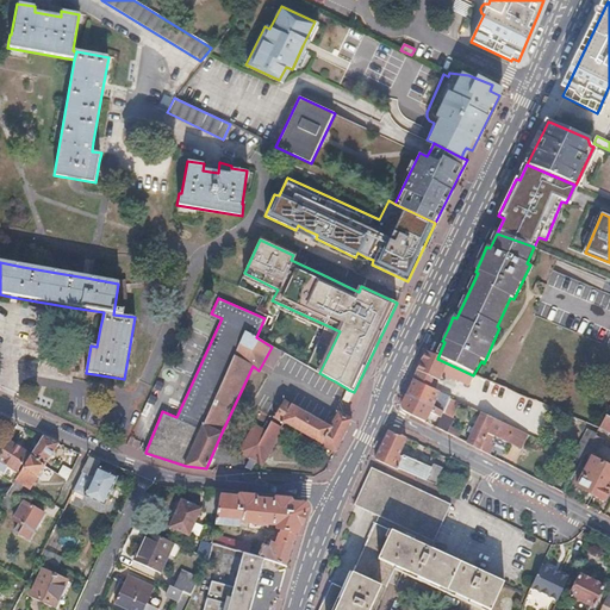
[(282,352),(272,347),(259,371),(268,375),(282,352)]
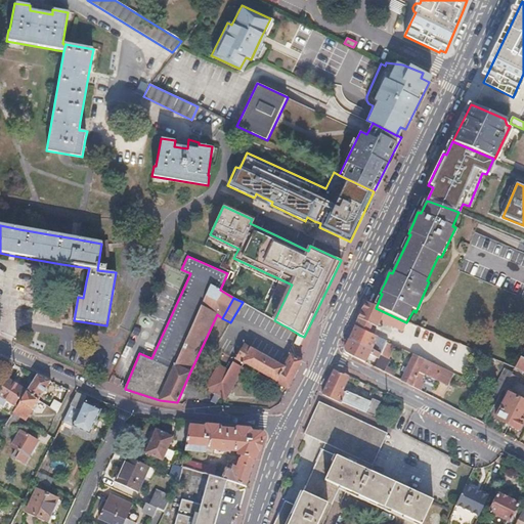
[(406,322),(376,308),(365,303),(356,321),(355,324),(368,332),(370,328),(373,324),(377,326),(380,320),(402,331),(406,322)]
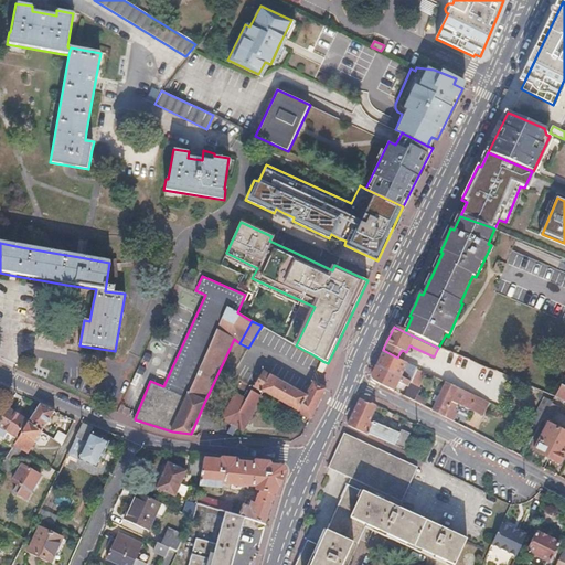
[(397,358),(383,350),(376,364),(401,375),(412,381),(417,369),(417,366),(397,358)]
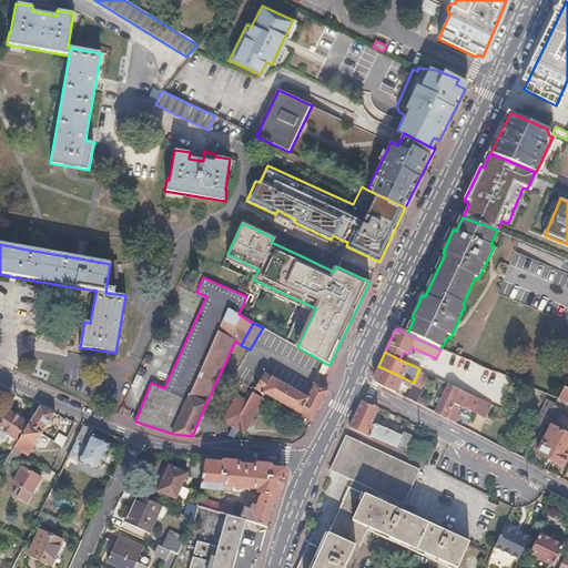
[(64,359),(39,359),(39,371),(64,371),(64,359)]
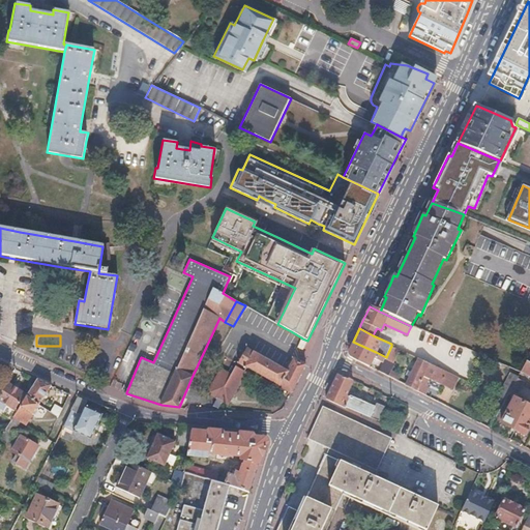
[(298,348),(302,350),(307,341),(302,339),(298,348)]
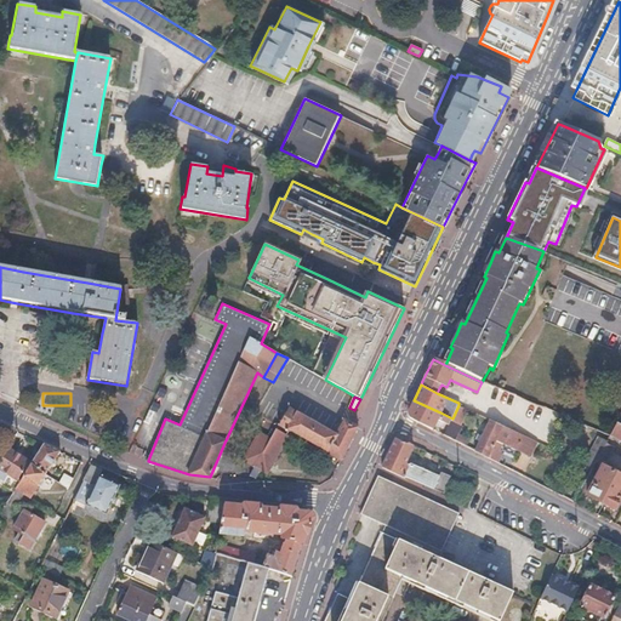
[(440,412),(414,400),(411,408),(409,414),(409,416),(410,419),(433,429),(440,412)]
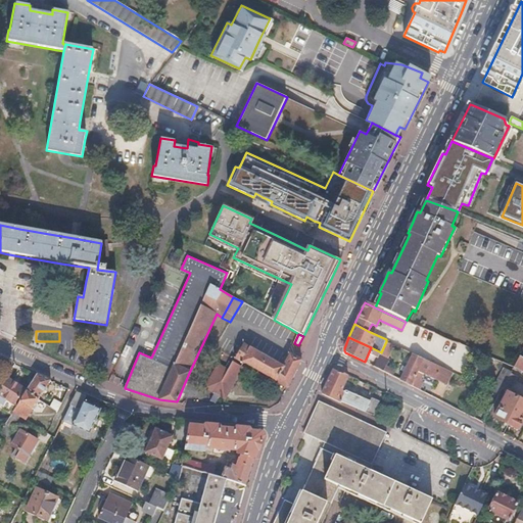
[(394,345),(386,341),(381,352),(389,357),(394,345)]
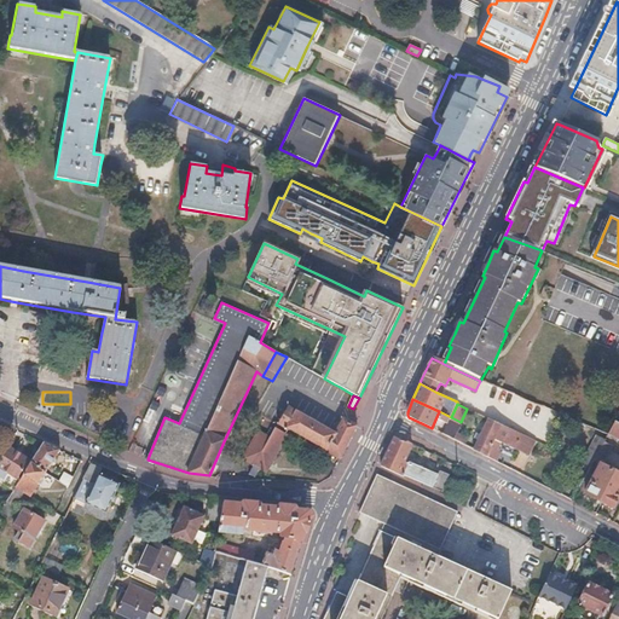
[(356,428),(358,424),(342,416),(334,433),(329,429),(322,426),(316,422),(310,418),(302,415),(296,411),(288,406),(285,410),(278,423),(290,431),(340,458),(356,428)]
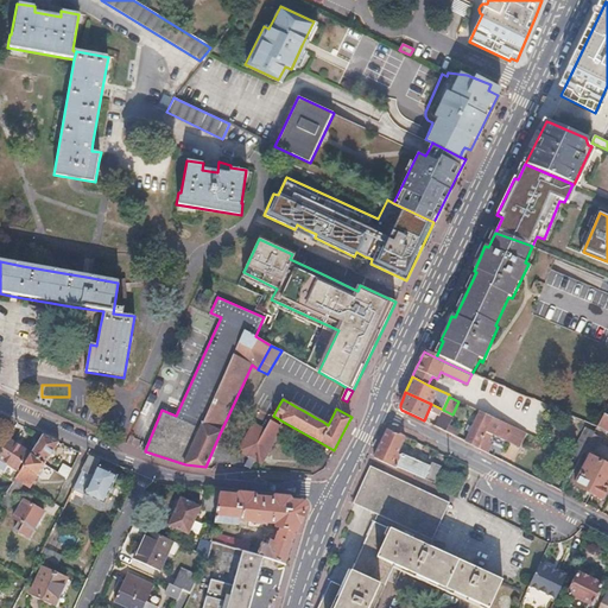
[(480,411),(466,442),(486,453),(491,443),(487,442),(491,434),(520,448),(527,432),(480,411)]
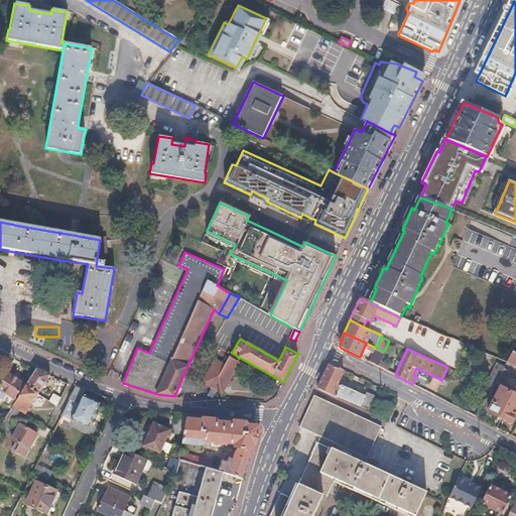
[(515,353),(513,352),(507,363),(515,366),(515,353)]
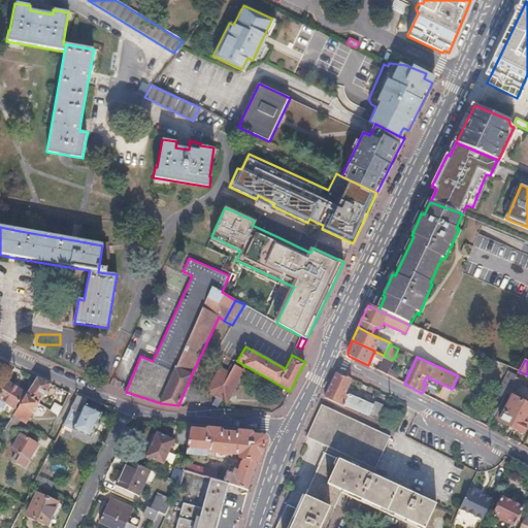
[(231,373),(219,396),(213,404),(218,407),(222,399),(228,402),(245,370),(235,364),(231,373)]
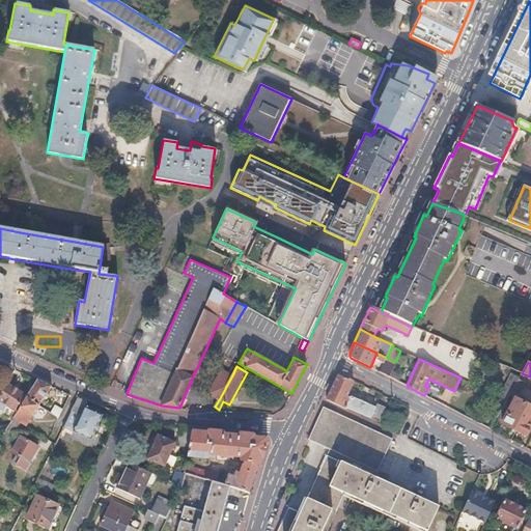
[(220,398),(232,375),(222,369),(208,392),(220,398)]
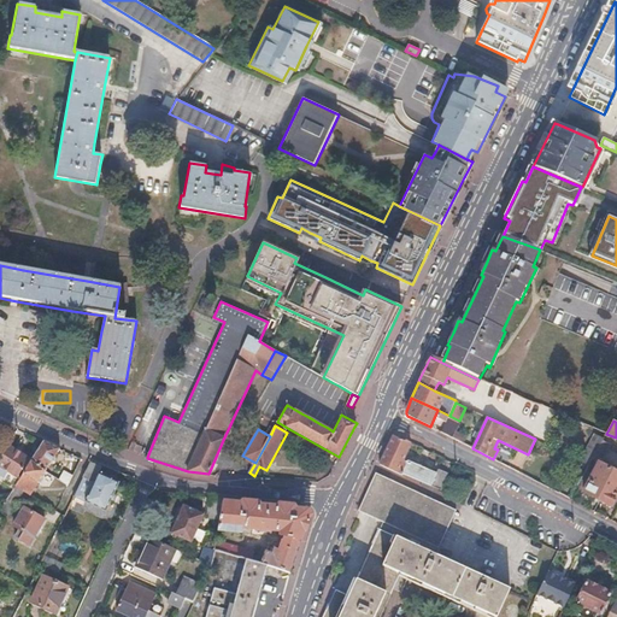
[(454,432),(451,438),(463,444),(466,438),(454,432)]
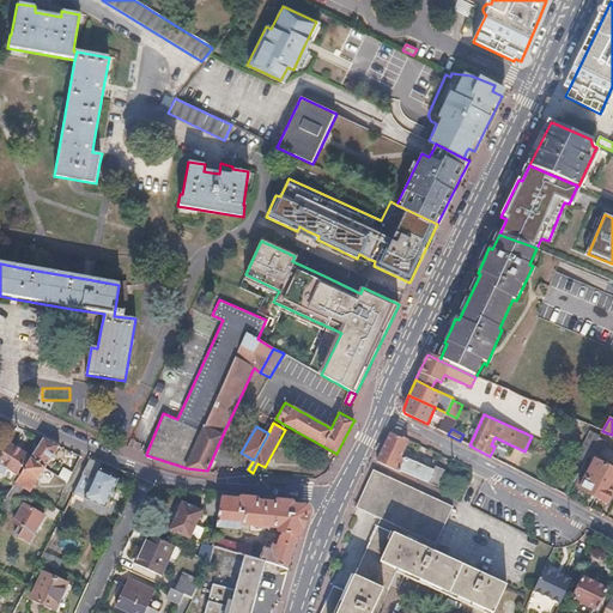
[(401,437),(390,432),(378,460),(426,484),(432,472),(405,459),(401,461),(398,455),(405,451),(407,445),(406,444),(408,438),(405,437),(401,437)]
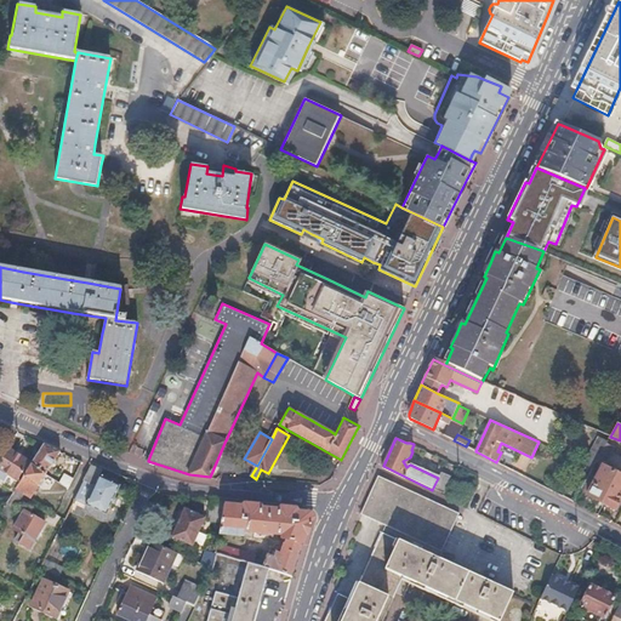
[(611,445),(605,443),(596,461),(598,462),(600,457),(604,460),(611,445)]
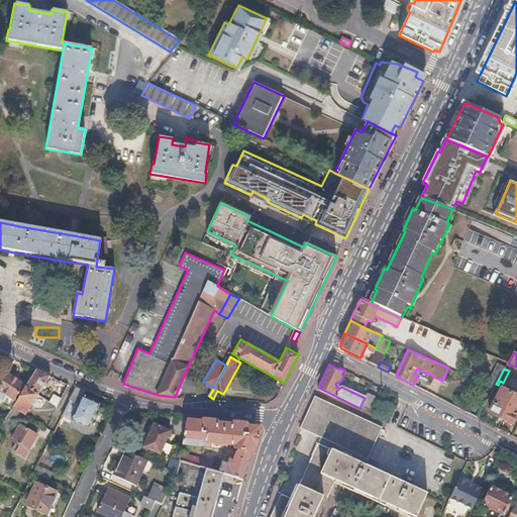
[(43,373),(36,370),(25,387),(38,395),(50,376),(43,373)]
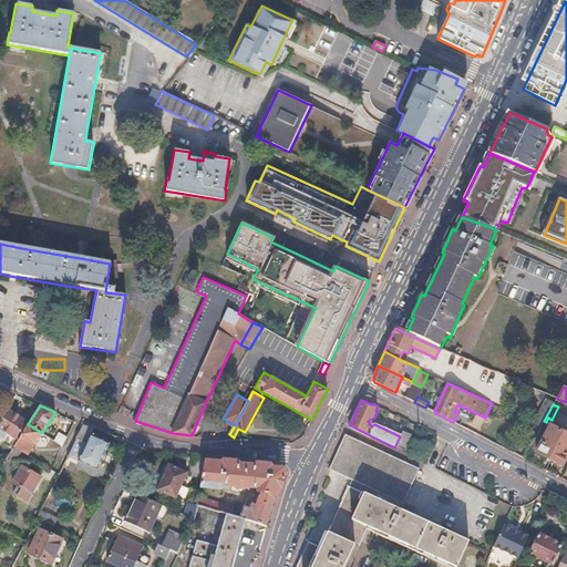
[(16,416),(6,411),(0,420),(0,436),(0,437),(4,430),(17,436),(26,423),(16,416)]
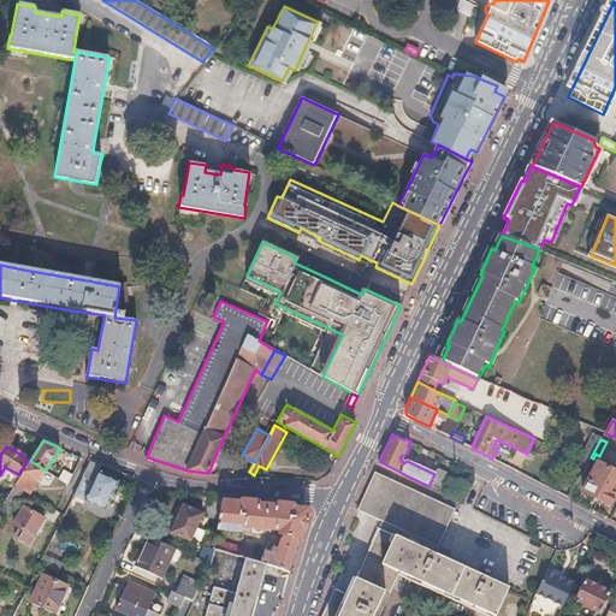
[(46,471),(30,461),(22,474),(31,479),(39,483),(42,478),(46,471)]
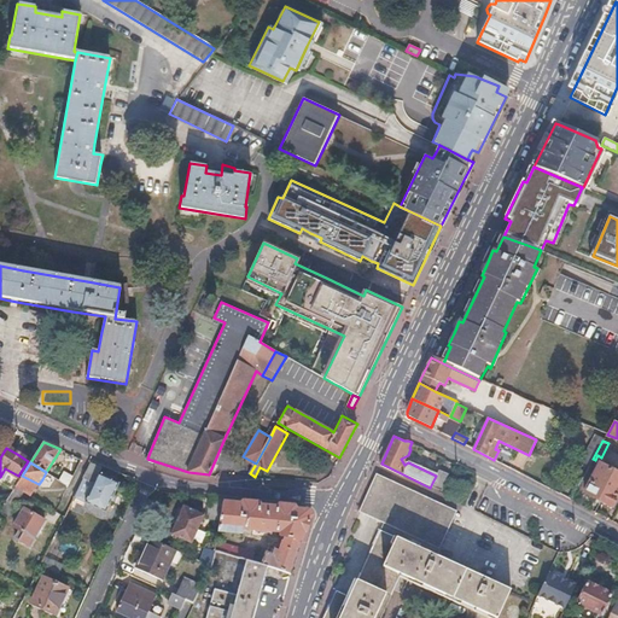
[(617,471),(600,462),(584,493),(611,506),(617,491),(617,471)]
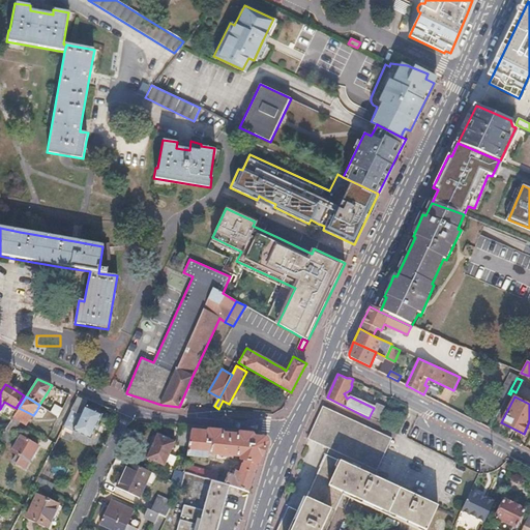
[(87,403),(79,399),(65,424),(91,438),(102,415),(85,406),(87,403)]
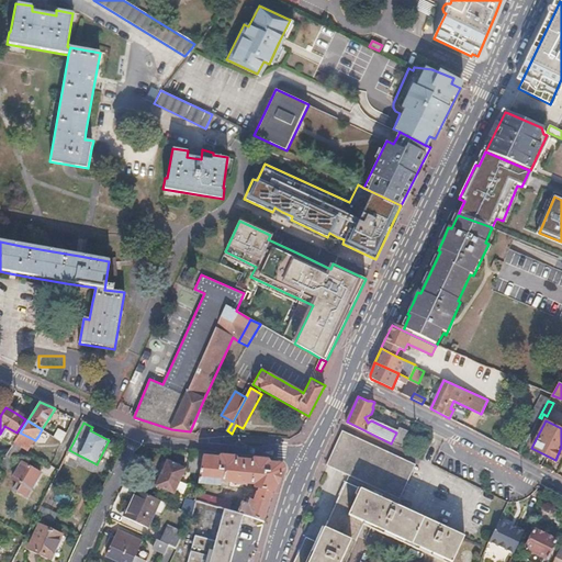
[(69,428),(60,424),(57,429),(54,437),(63,441),(69,428)]
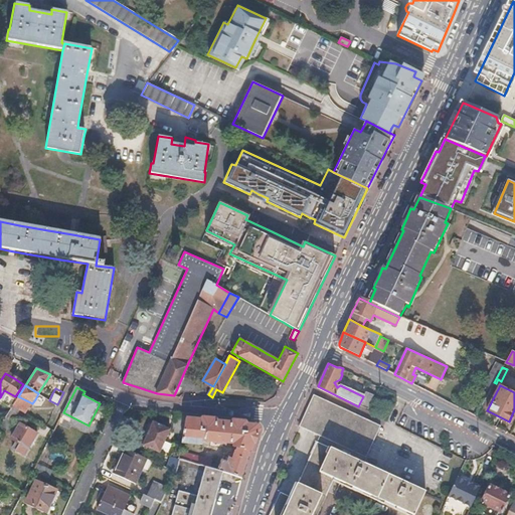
[(364,393),(363,396),(358,406),(367,410),(374,397),(364,393)]
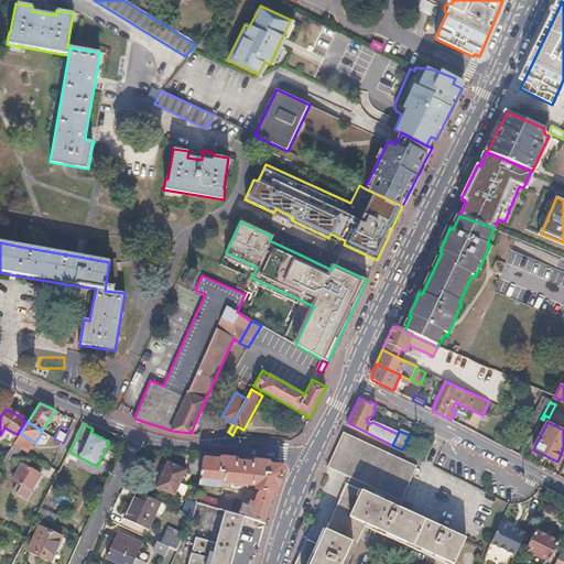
[(29,438),(20,434),(11,447),(20,452),(25,455),(28,449),(25,447),(29,438)]
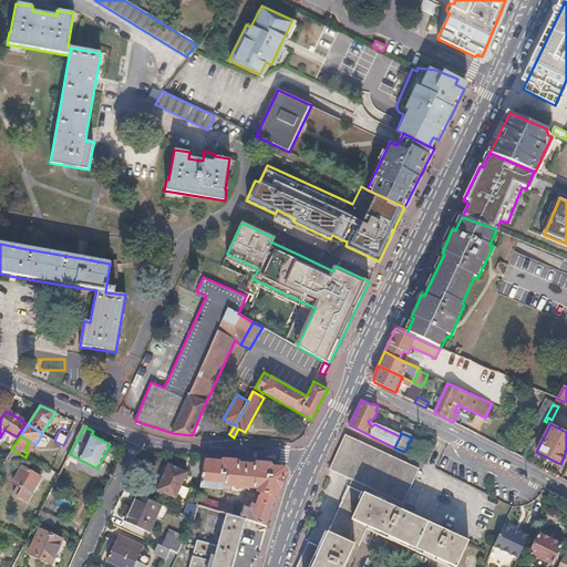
[(420,471),(346,436),(342,442),(330,470),(331,470),(337,473),(351,480),(404,504),(405,501),(409,494),(412,488),(414,482),(418,476),(420,471)]
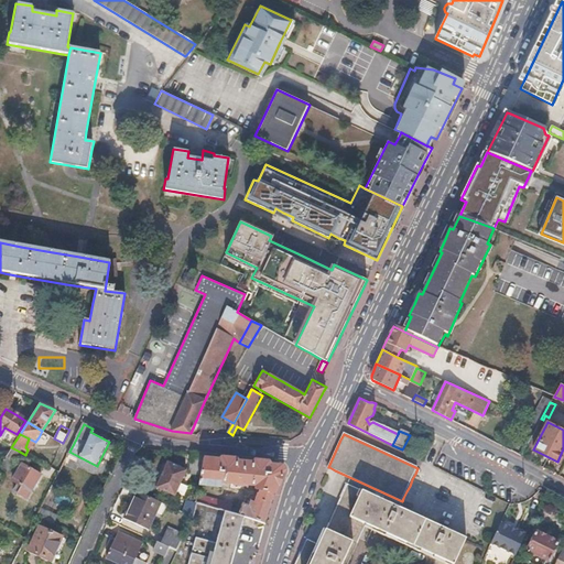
[(20,452),(11,447),(1,463),(11,468),(20,452)]
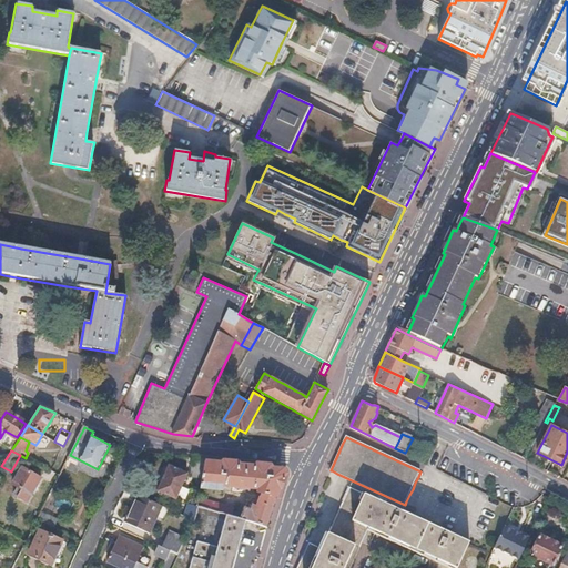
[(276,501),(282,485),(286,473),(285,470),(284,468),(273,467),(271,465),(255,464),(254,466),(246,465),(241,465),(237,462),(222,460),(220,463),(204,462),(203,459),(192,458),(190,474),(195,476),(195,485),(222,488),(222,483),(234,484),(234,486),(243,487),(244,484),(255,486),(255,492),(263,493),(262,497),(276,501)]
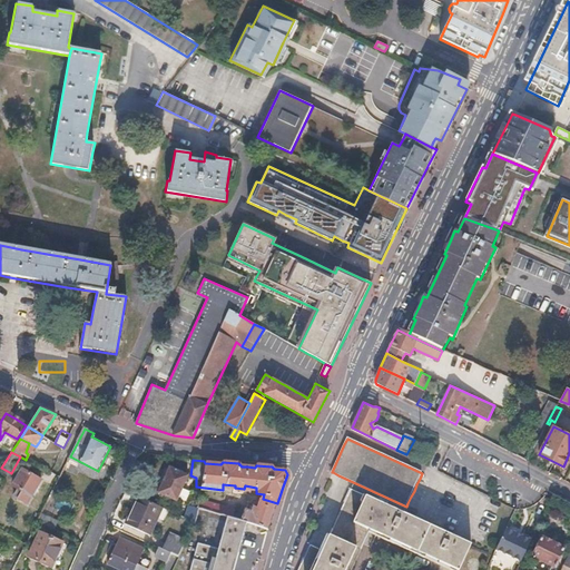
[(187,477),(170,469),(158,494),(176,502),(187,477)]
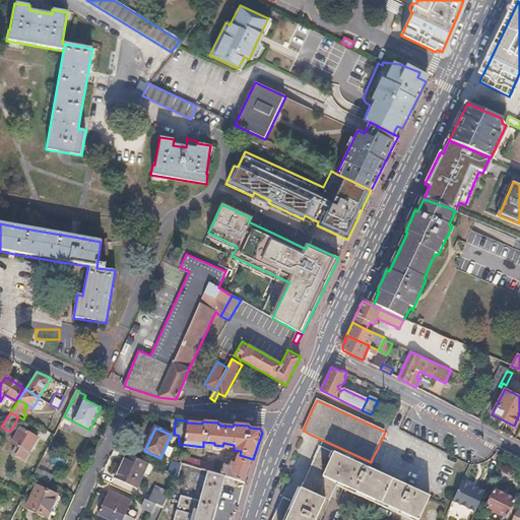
[(28,434),(19,429),(12,442),(21,446),(18,453),(27,457),(37,439),(28,434)]
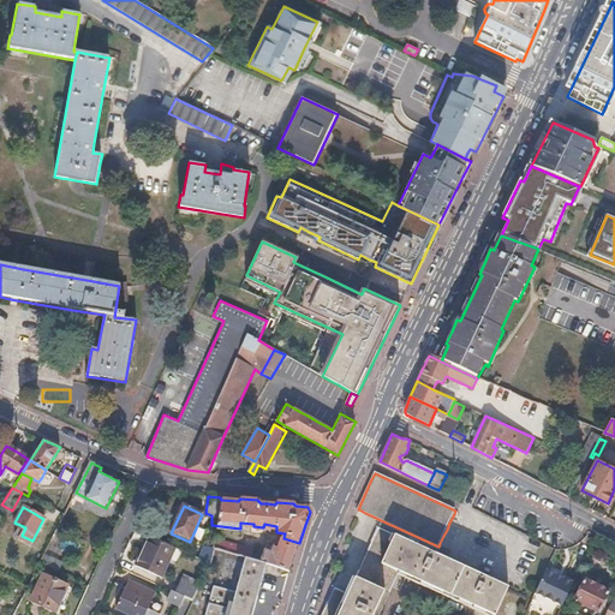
[(395,533),(378,526),(370,544),(365,555),(357,573),(354,578),(348,593),(335,587),(326,608),(321,614),(378,614),(382,609),(392,587),(398,575),(416,584),(483,614),(494,614),(508,587),(436,553),(413,542),(395,533)]
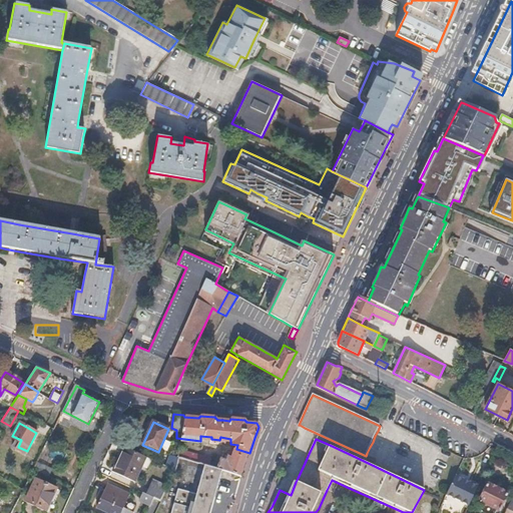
[(145,457),(124,448),(113,473),(134,483),(145,457)]
